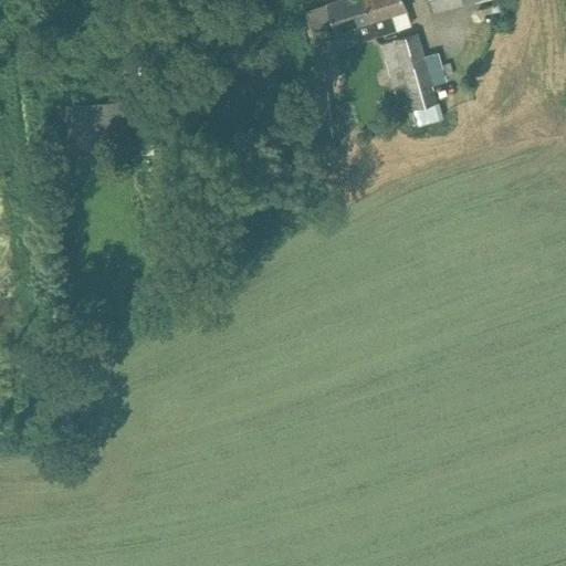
[(362,40),(365,39),(353,0),(349,0),(307,13),(306,10),(305,10),(314,38),(311,39),(317,75),(313,75),(321,123),(333,121),(320,38),(356,27),(360,40),(362,40)]
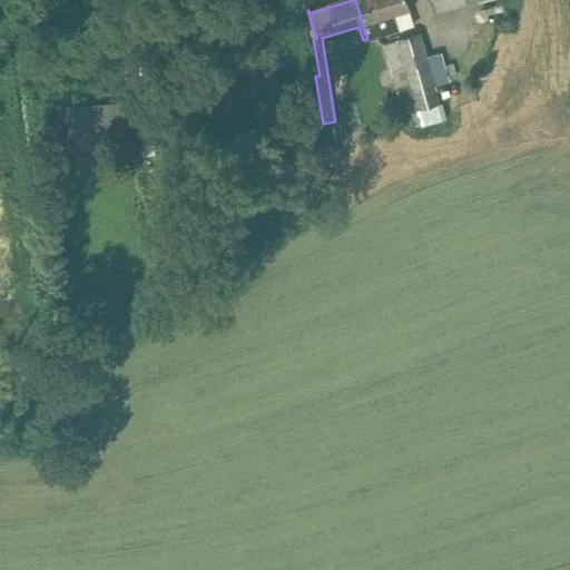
[(355,0),(367,39),(399,29),(394,15),(409,10),(405,0),(355,0)]
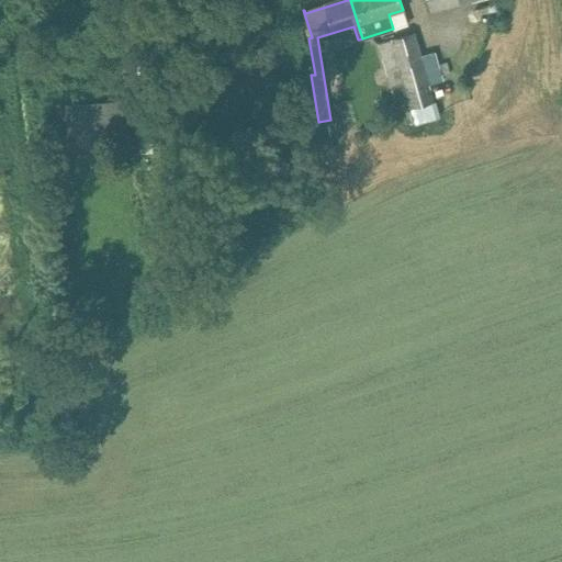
[(427,0),(430,10),(475,0),(427,0)]
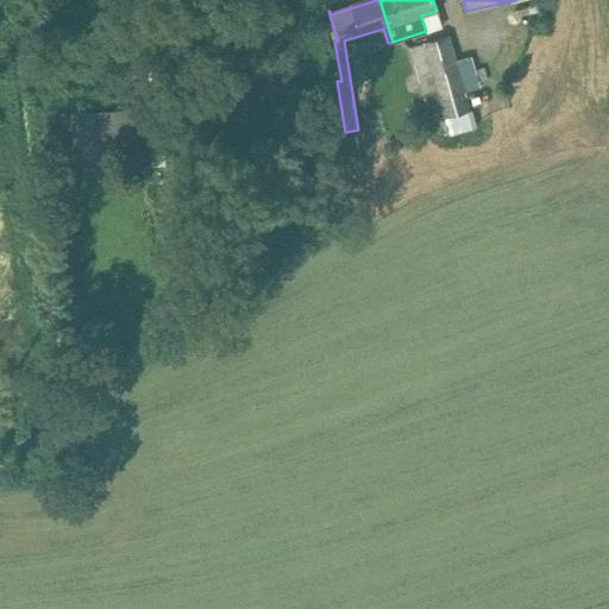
[(426,101),(413,105),(418,119),(429,114),(432,121),(472,110),(466,90),(489,85),(484,68),(476,71),(471,55),(458,60),(451,35),(410,46),(426,101)]
